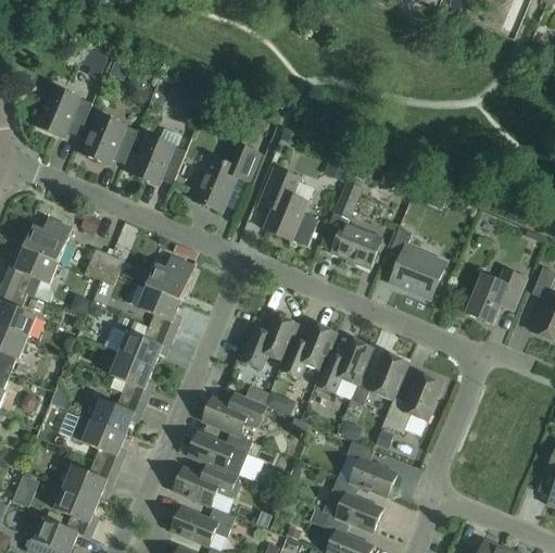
[(97,51),(90,66),(87,74),(98,79),(108,55),(97,51)]
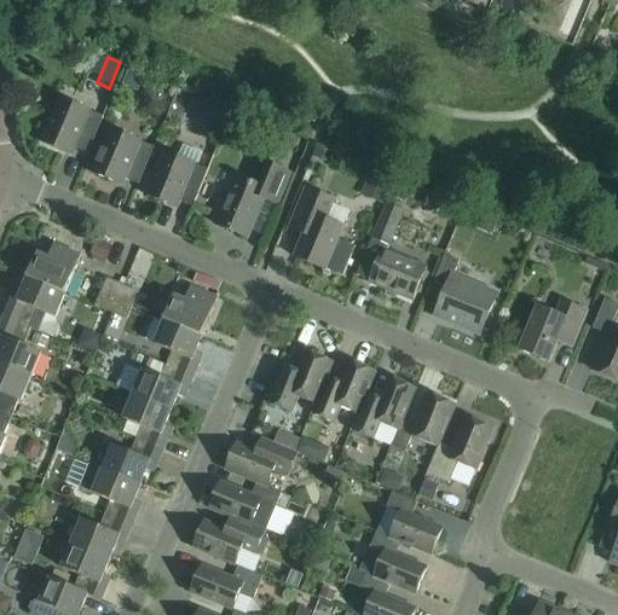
[(102,114),(59,96),(40,140),(70,152),(73,145),(86,151),(102,114)]
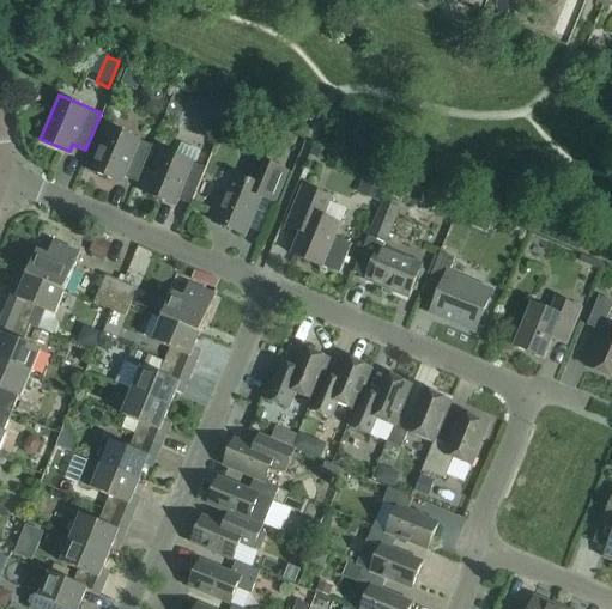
[(90,170),(120,182),(122,175),(135,181),(151,144),(108,126),(90,170)]
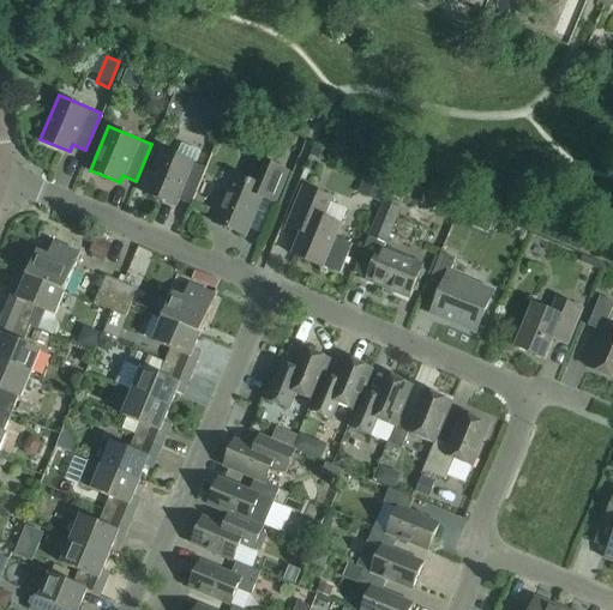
[(162,148),(144,192),(174,204),(176,197),(190,203),(205,165),(193,161),(198,149),(180,142),(175,153),(162,148)]
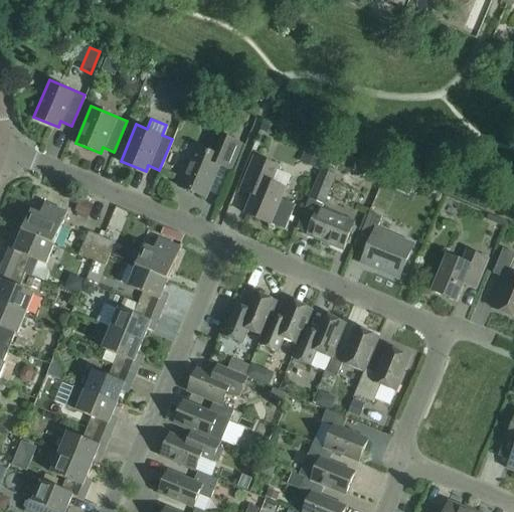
[(264,121),(260,129),(273,133),(276,126),(264,121)]
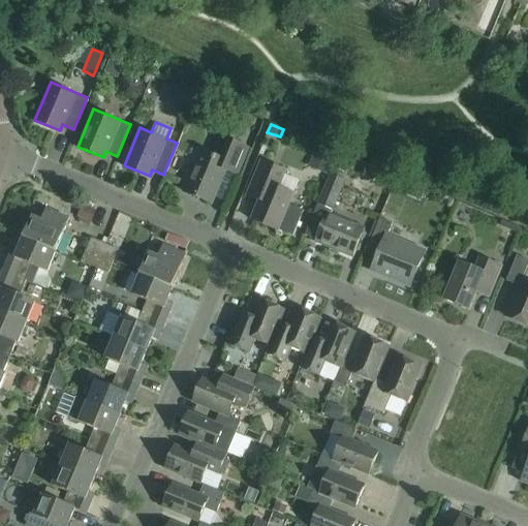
[(211,202),(224,167),(236,173),(247,146),(235,141),(227,160),(199,149),(183,190),(211,202)]
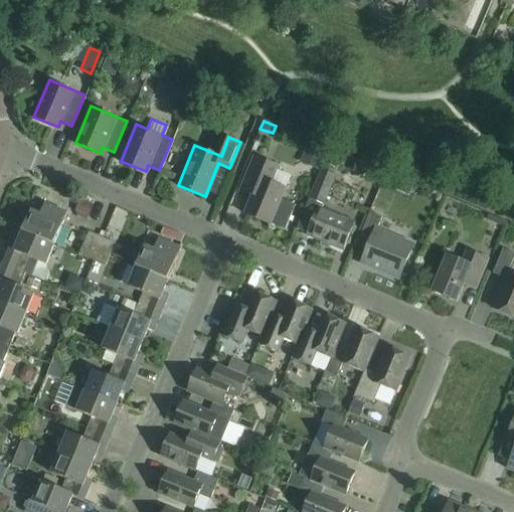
[(302,152),(321,160),(326,147),(308,139),(302,152)]
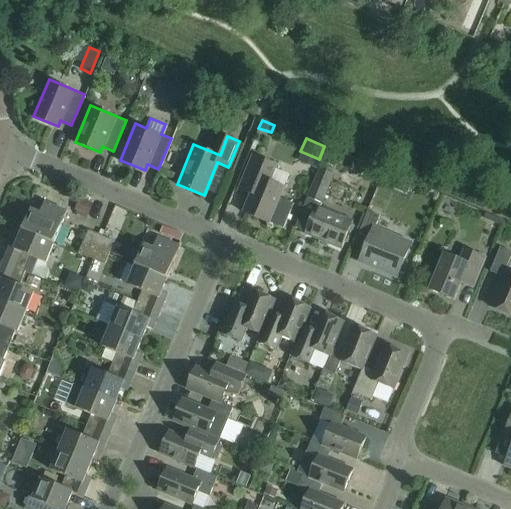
[(252,153),(240,181),(253,186),(250,194),(243,211),(267,221),(267,220),(282,226),(292,202),(278,195),(282,185),(287,172),(274,166),(275,163),(252,153)]
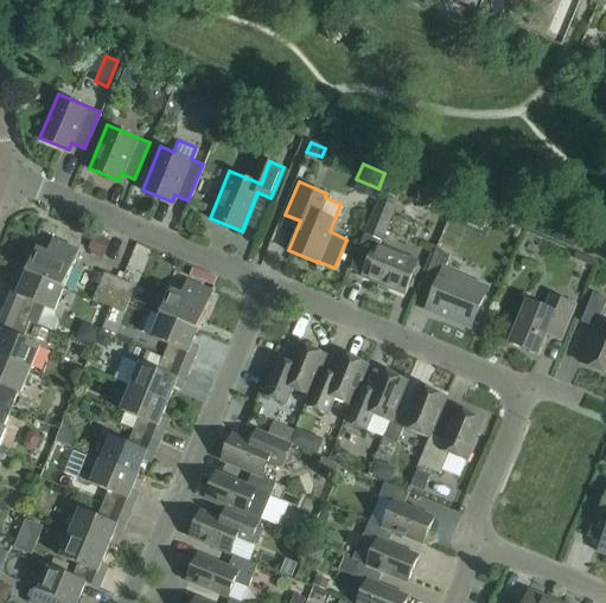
[(403,293),(416,260),(382,245),(399,205),(381,198),(351,268),(362,271),(361,275),(403,293)]
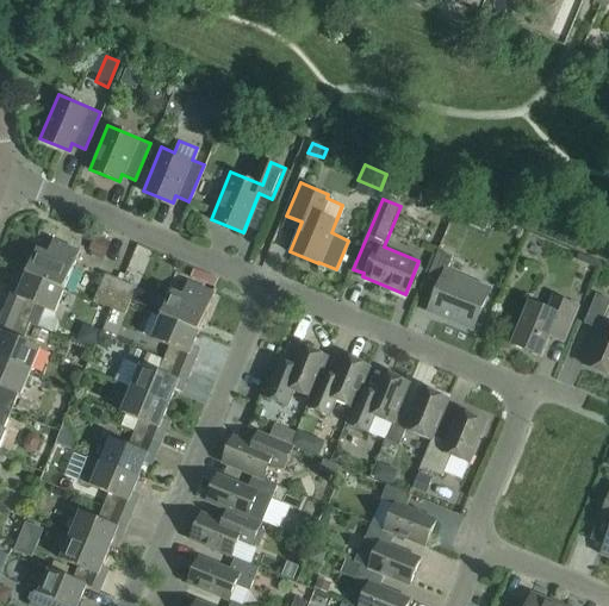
[(468,216),(472,207),(460,202),(457,211),(468,216)]
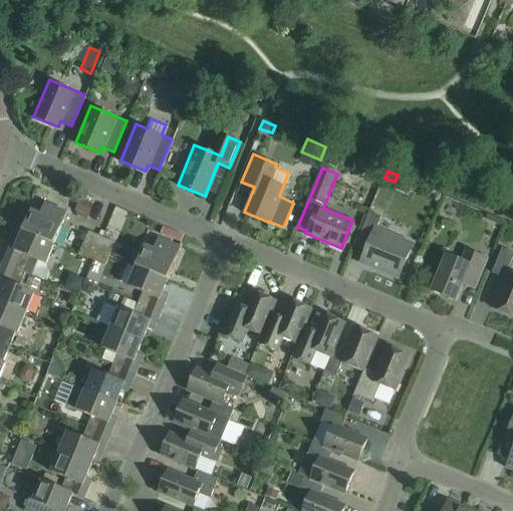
[(74,209),(87,214),(92,202),(78,197),(74,209)]
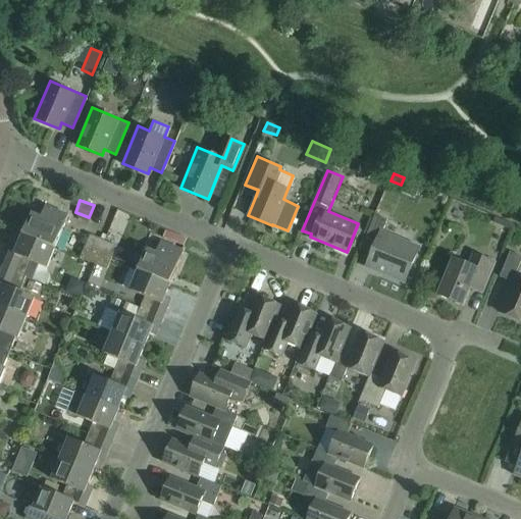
[(31,212),(21,232),(54,246),(67,214),(44,204),(40,215),(31,212)]
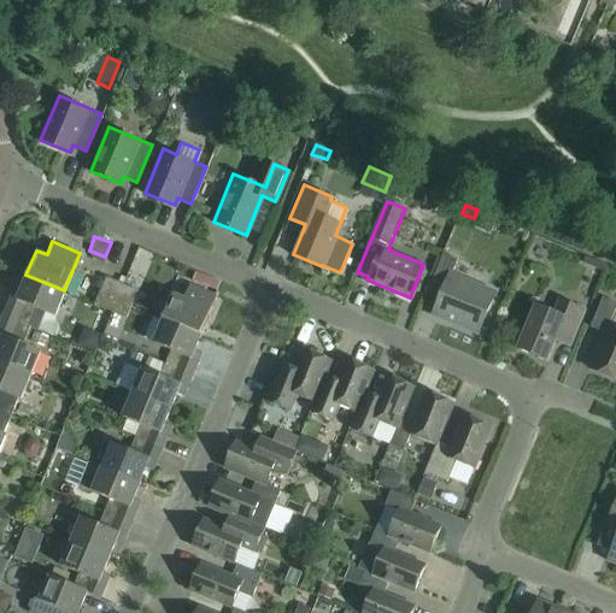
[(477,330),(493,292),(450,273),(456,258),(441,252),(427,288),(440,294),(433,312),(477,330)]
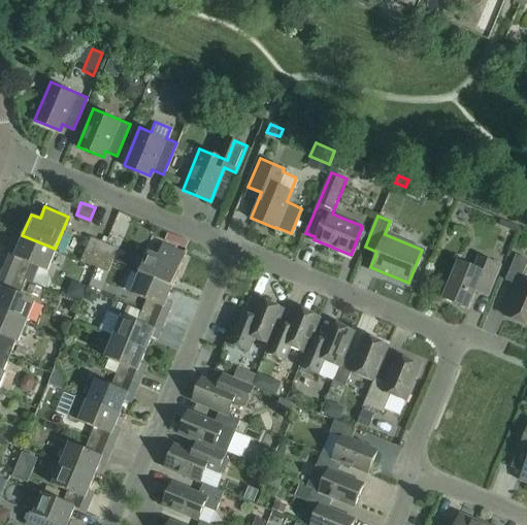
[(2,268),(25,277),(31,263),(45,269),(55,249),(22,235),(13,255),(8,253),(2,268)]
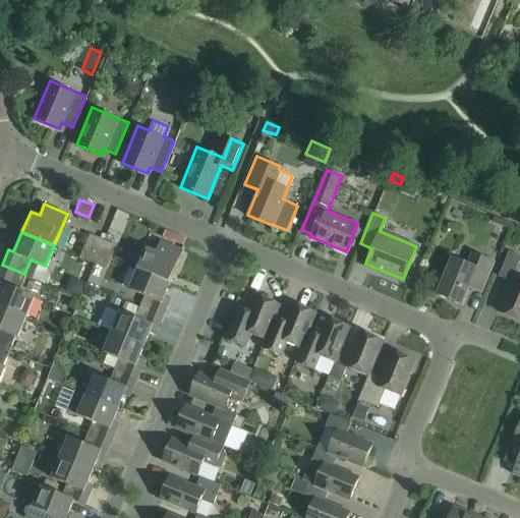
[(94,262),(104,238),(89,232),(78,255),(94,262)]
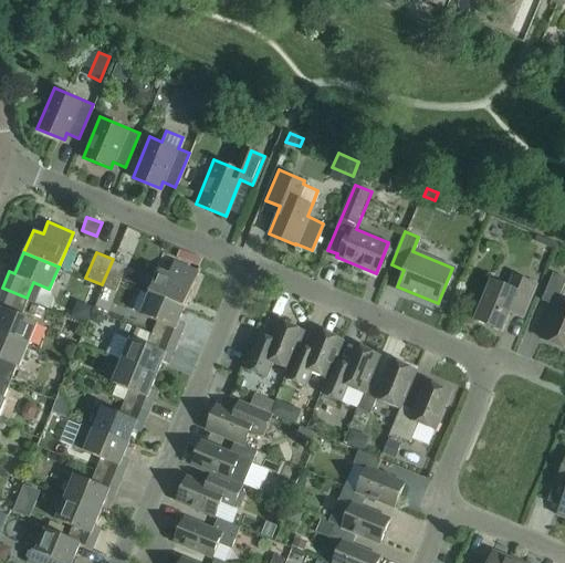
[(158,269),(149,291),(184,305),(199,268),(174,258),(167,272),(158,269)]
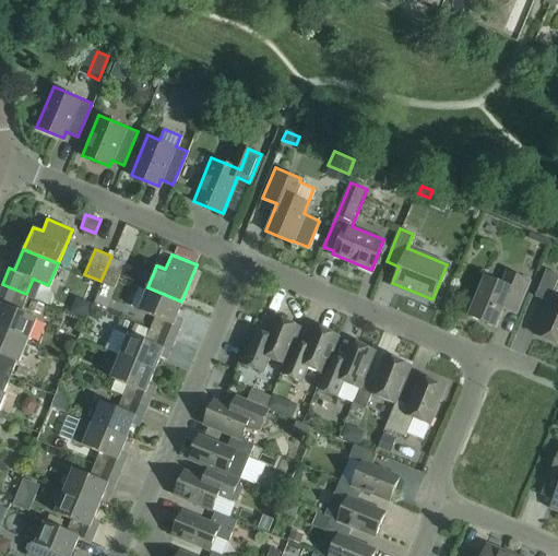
[(123,261),(111,256),(101,281),(113,286),(123,261)]
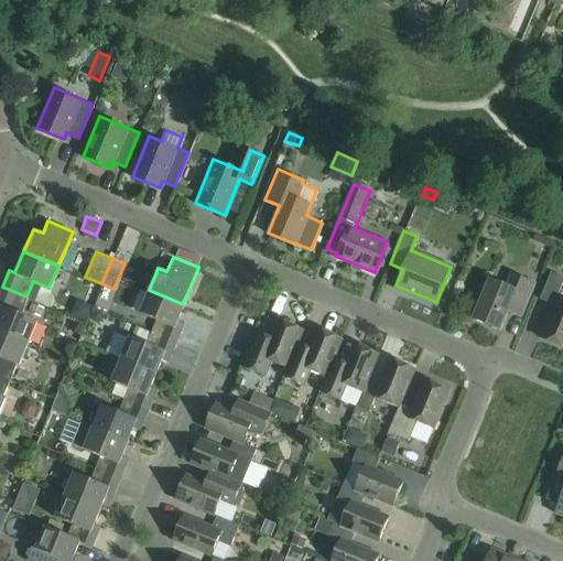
[(539,298),(551,302),(538,335),(562,345),(562,299),(554,297),(562,276),(550,270),(539,298)]
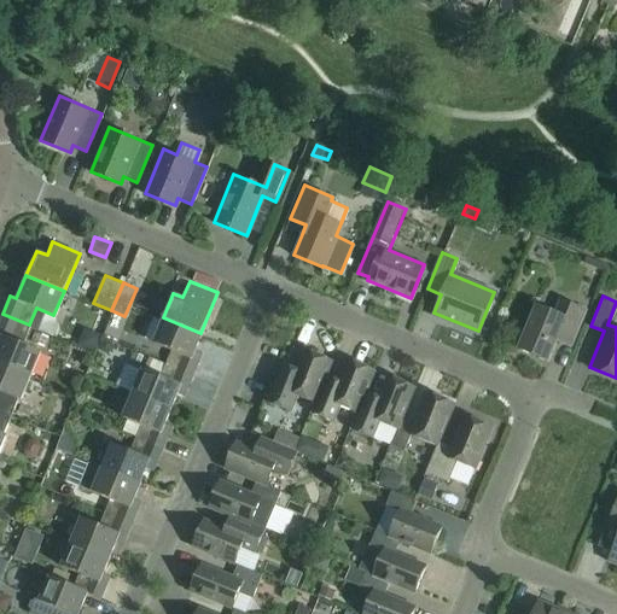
[(518,348),(547,360),(559,329),(572,335),(583,308),(560,298),(554,311),(535,304),(518,348)]
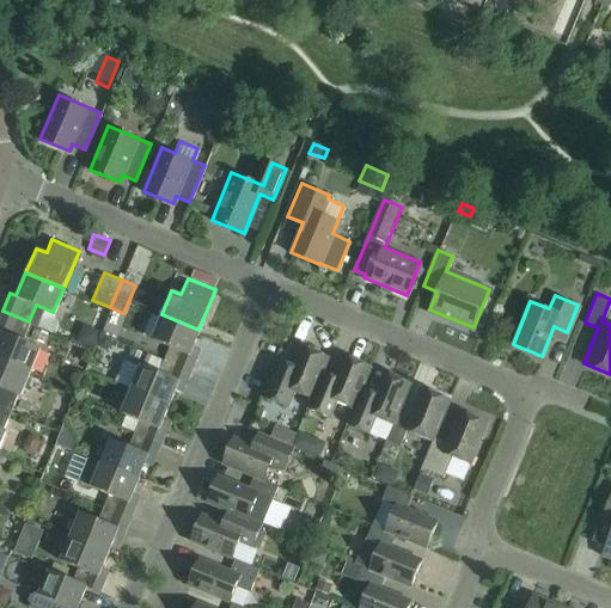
[(0,330),(1,331),(0,335),(0,357),(29,370),(38,347),(22,339),(29,321),(2,311),(0,315),(0,330)]
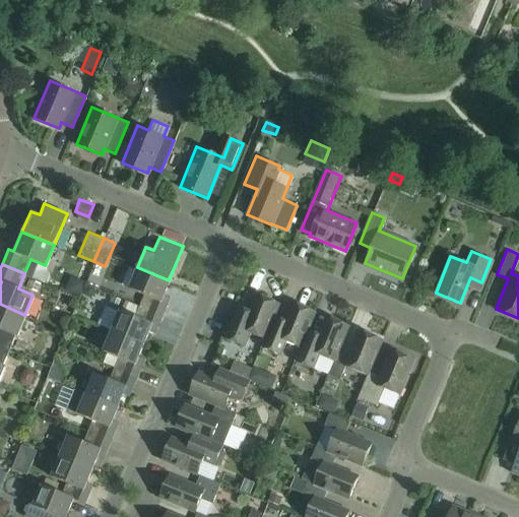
[(169,280),(137,267),(128,287),(143,294),(139,305),(161,314),(166,303),(160,301),(169,280)]
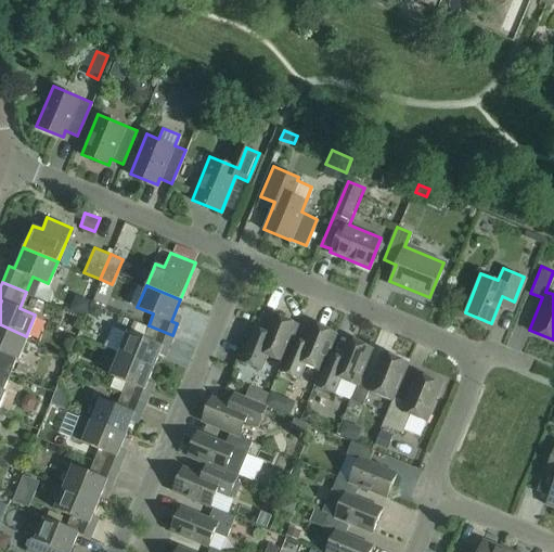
[(266,354),(281,360),(294,331),(297,323),(272,312),(266,329),(254,324),(240,360),(259,368),(266,354)]
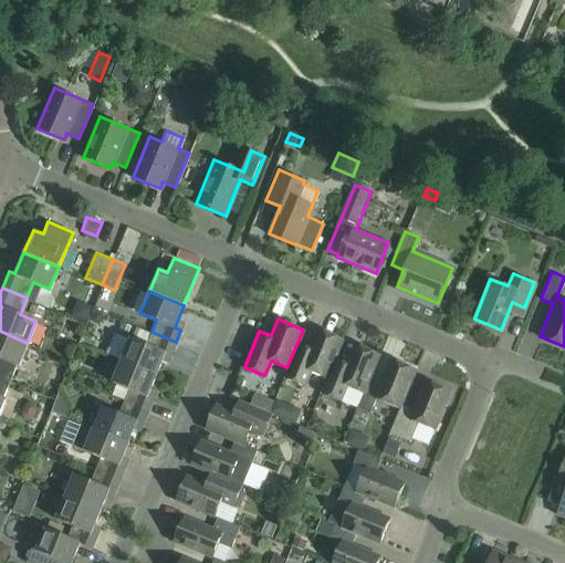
[(310,369),(325,376),(326,376),(336,353),(342,339),(317,329),(312,343),(300,337),(286,367),(283,376),(304,385),(310,369)]
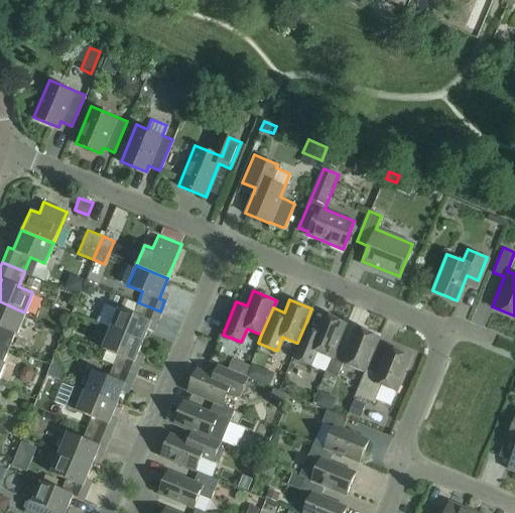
[(0,342),(10,347),(24,312),(0,301),(0,342)]
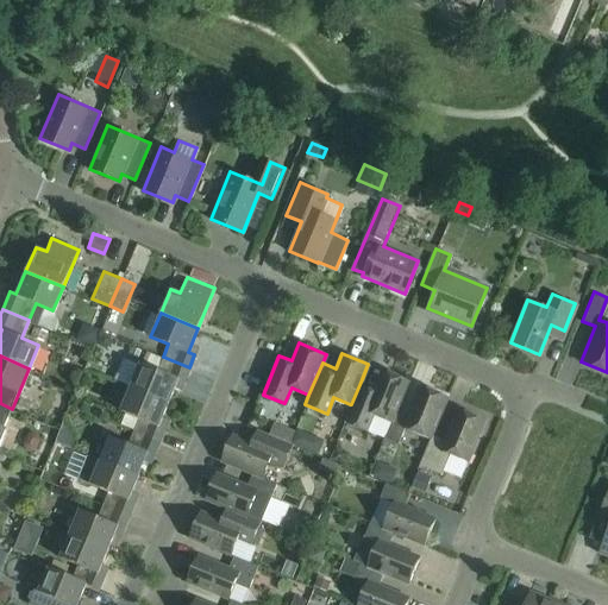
[(139,363),(130,386),(167,402),(176,378),(183,380),(189,367),(163,357),(157,370),(139,363)]
